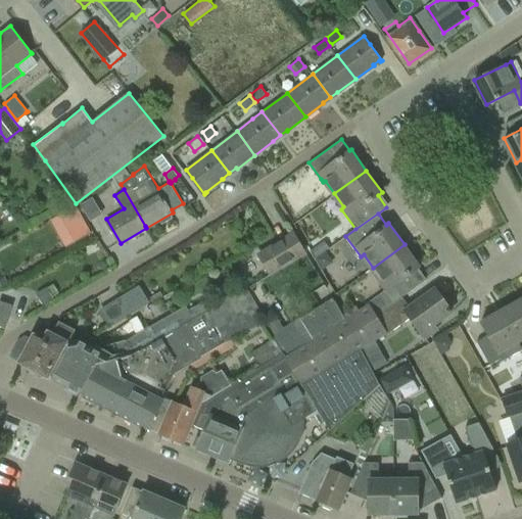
[(80,243),(91,235),(73,211),(61,220),(80,243)]
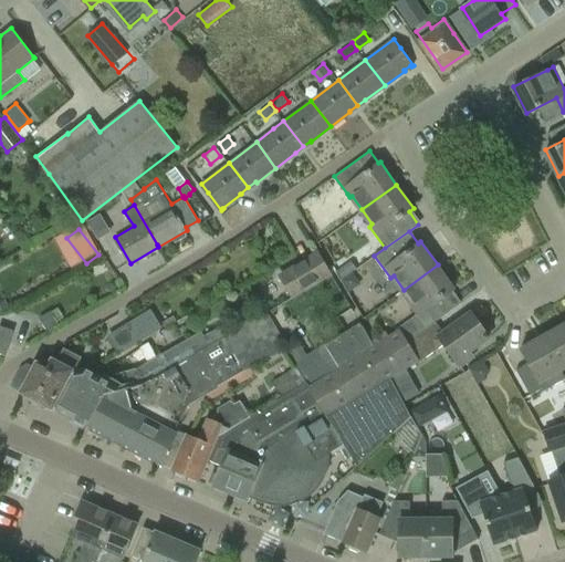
[(331,272),(330,271),(318,251),(280,274),(292,293),(292,295),(331,272)]
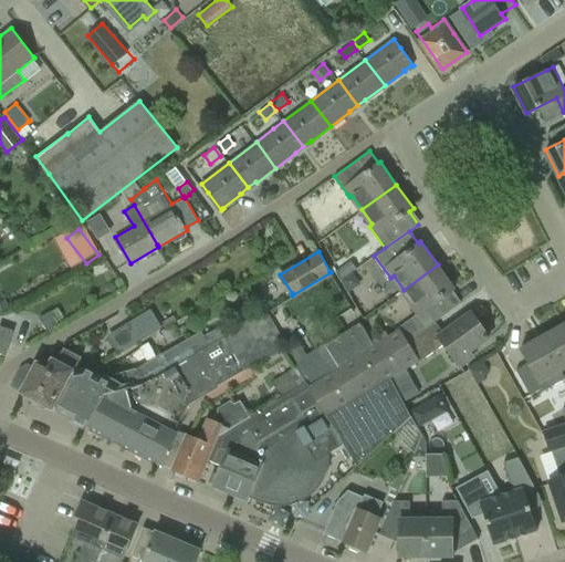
[(352,259),(337,269),(342,277),(356,267),(352,259)]
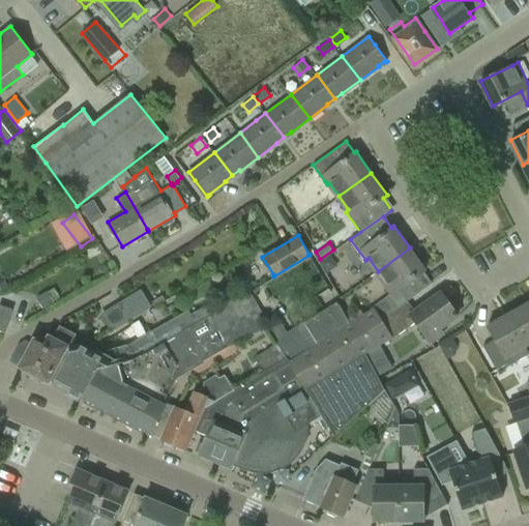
[(425,269),(410,247),(378,271),(387,284),(384,286),(389,293),(373,305),(381,319),(382,319),(399,305),(408,299),(432,283),(423,271),(425,269)]
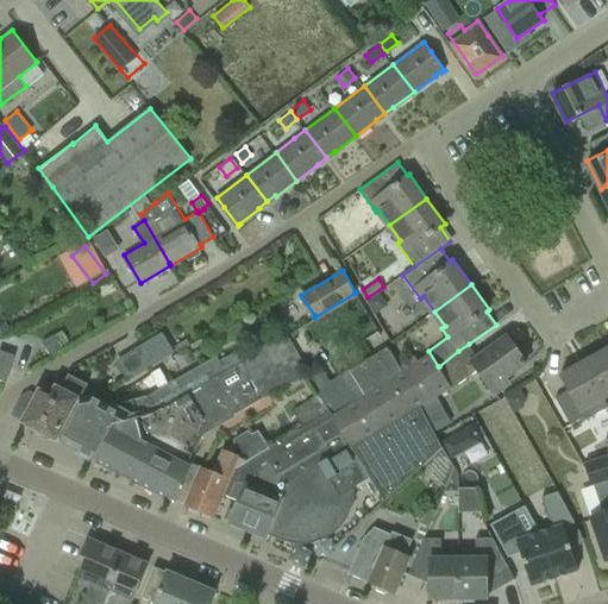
[(380,291),(369,300),(376,312),(384,306),(386,300),(380,291)]
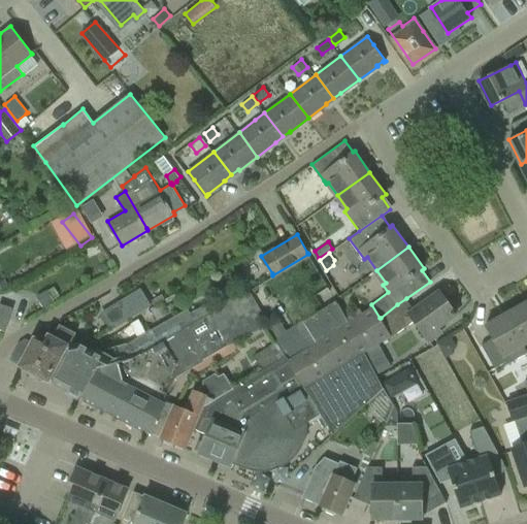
[(151,303),(140,286),(100,310),(110,328),(151,303)]
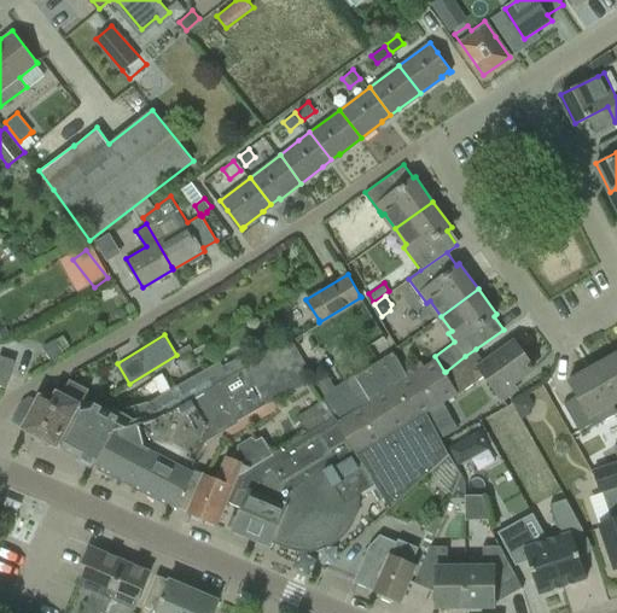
[(54,338),(44,345),(51,357),(62,350),(54,338)]
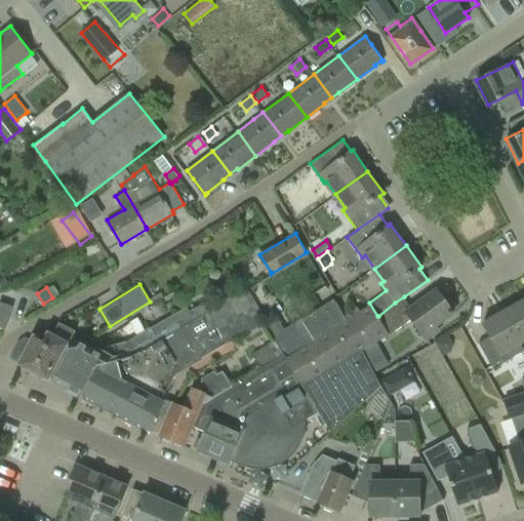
[(152,344),(116,412),(150,430),(165,400),(161,398),(174,372),(202,358),(201,355),(247,330),(243,323),(264,314),(248,287),(240,292),(229,298),(209,311),(152,344)]
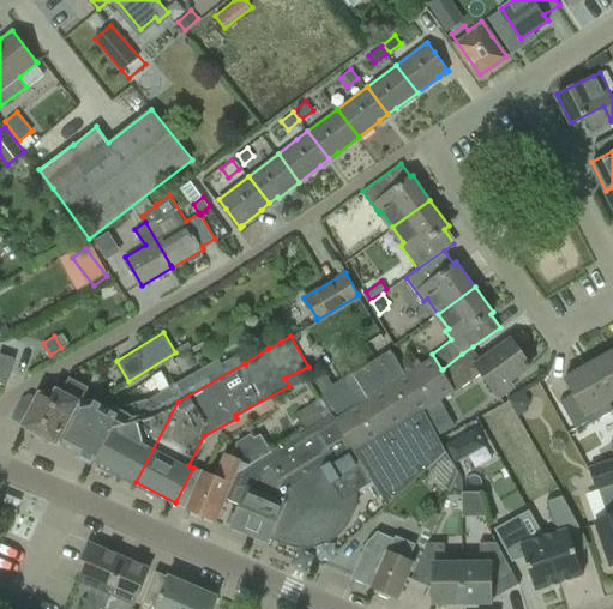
[(443,369),(442,369),(454,390),(455,390),(482,371),(496,390),(511,379),(530,365),(511,337),(481,359),(473,347),(462,354),(443,369)]
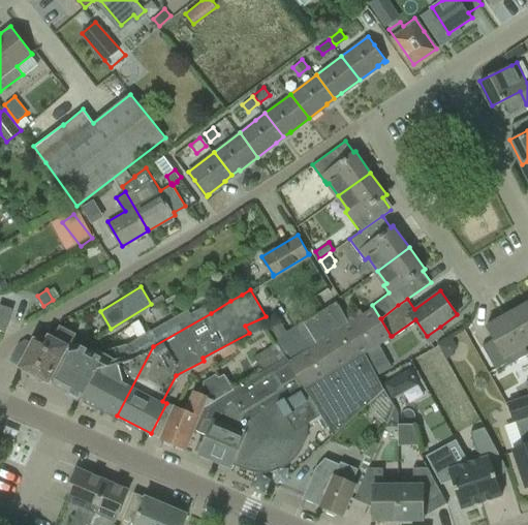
[(315,339),(289,356),(287,351),(284,353),(262,368),(261,368),(233,387),(222,393),(224,396),(204,409),(202,414),(214,420),(199,454),(233,467),(237,456),(241,458),(247,460),(253,462),(259,463),(266,462),(272,461),(275,460),(278,459),(281,458),(284,456),(289,452),(291,449),(293,445),(296,443),(299,434),(300,431),(300,427),(321,414),(327,423),(384,387),(370,359),(383,351),(378,343),(391,336),(380,318),(372,305),(347,318),(336,299),(304,318),(315,339)]
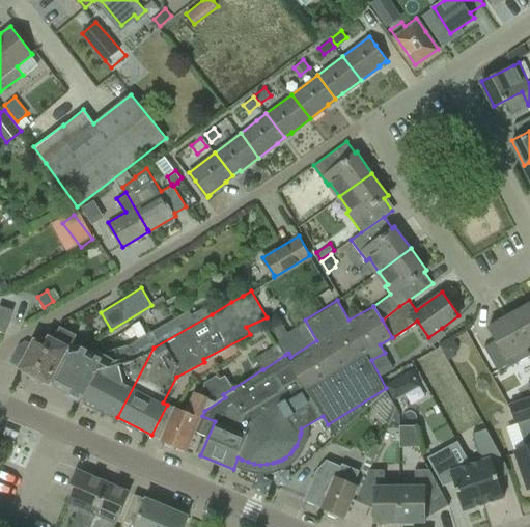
[(508,314),(527,347),(529,344),(529,305),(528,303),(508,314)]
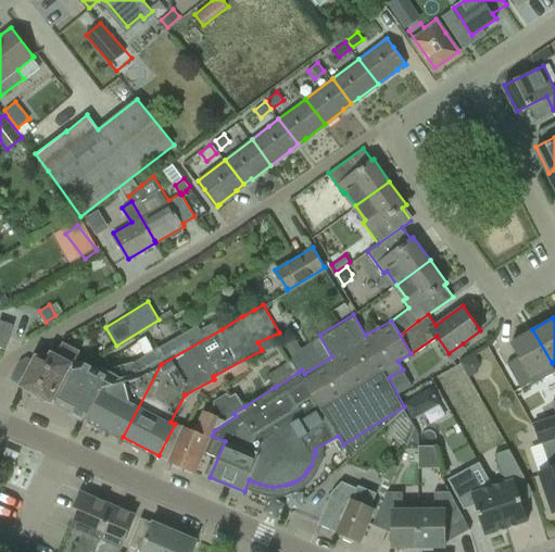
[(0,346),(5,348),(14,324),(0,318),(0,346)]
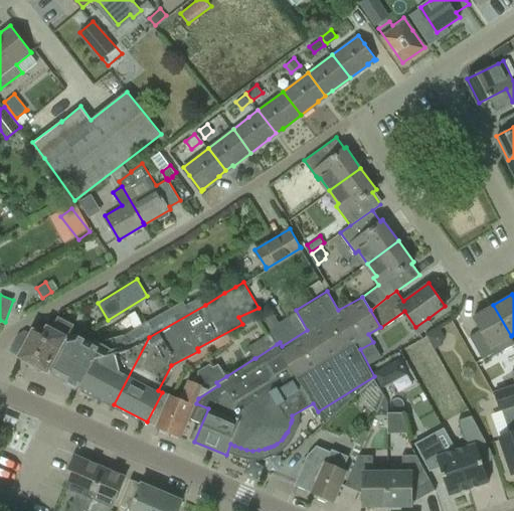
[(47,369),(52,372),(81,387),(97,358),(131,349),(149,337),(205,305),(200,296),(185,303),(183,300),(124,334),(95,342),(94,344),(77,335),(66,337),(64,337),(47,369)]
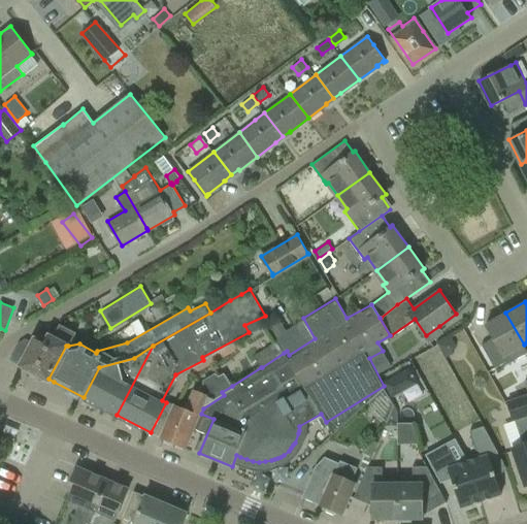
[(482,344),(492,361),(495,366),(507,358),(509,361),(526,353),(526,350),(524,345),(505,313),(486,323),(493,336),(482,344)]
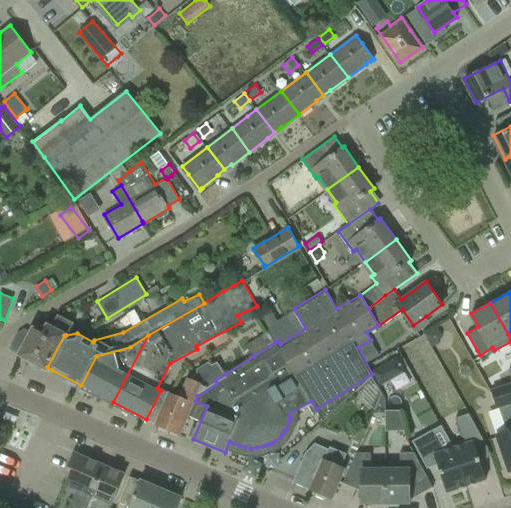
[(267,323),(265,325),(268,330),(275,342),(278,340),(280,344),(305,328),(294,308),(277,318),(267,323)]
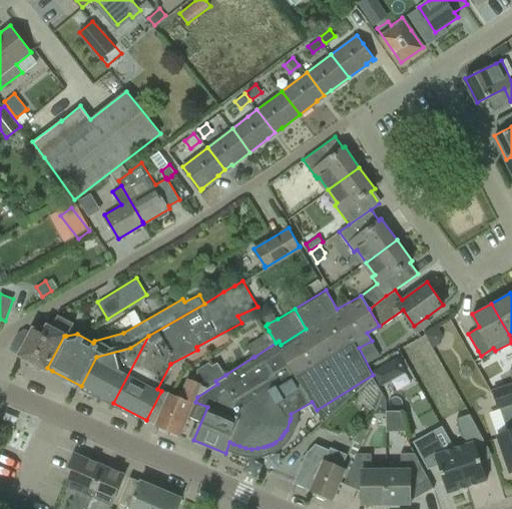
[(18,332),(10,348),(47,368),(64,336),(66,336),(74,323),(58,314),(51,327),(47,325),(43,332),(34,328),(32,332),(25,328),(18,332)]
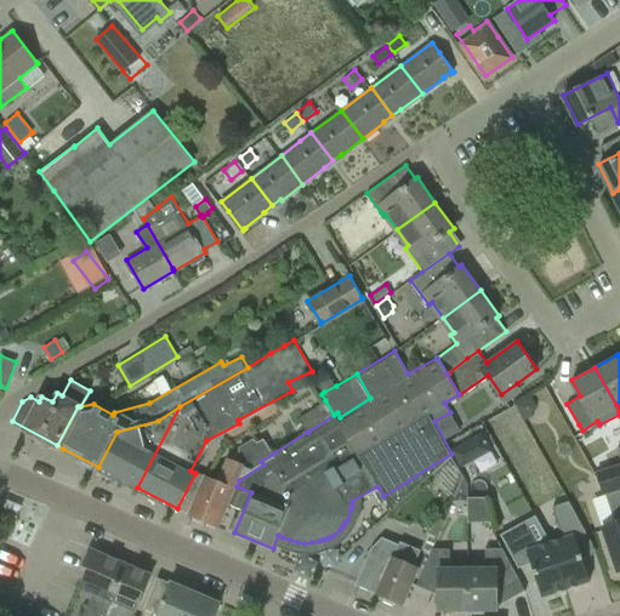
[(325,400),(299,416),(308,432),(334,415),(325,400)]
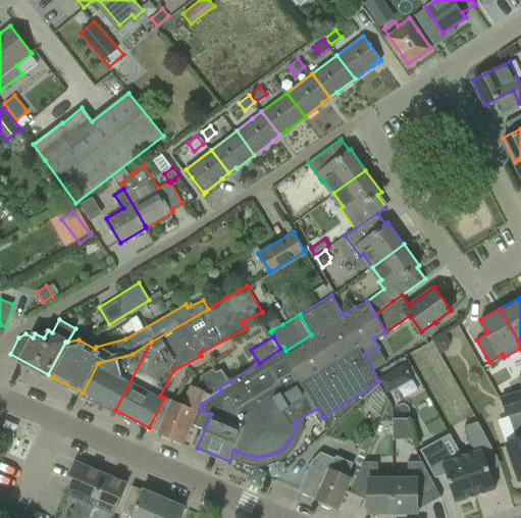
[(83,393),(115,410),(151,342),(133,354),(98,363),(83,393)]
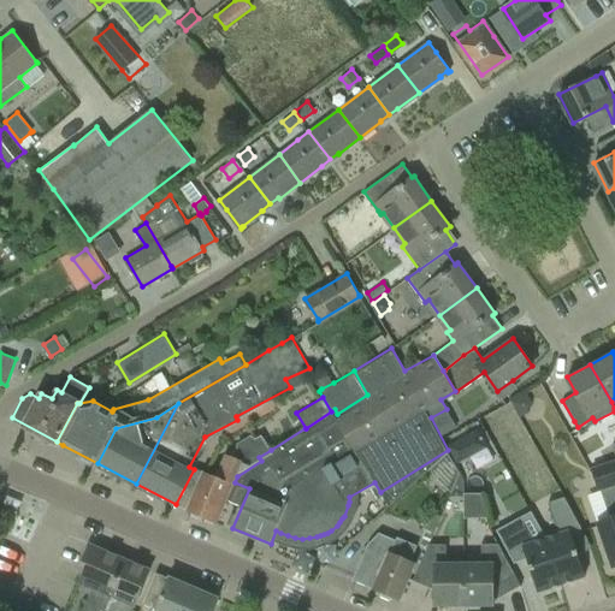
[(188,509),(193,511),(193,514),(200,517),(203,515),(217,521),(234,482),(235,482),(237,476),(261,461),(259,457),(271,450),(262,432),(255,437),(250,434),(236,443),(237,460),(229,456),(225,455),(217,476),(203,472),(197,487),(188,509)]
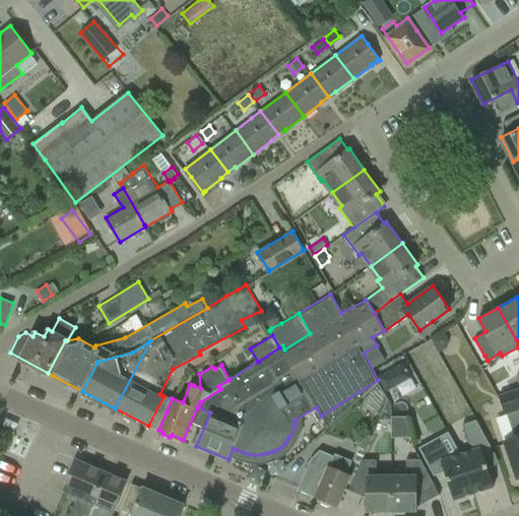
[(391,367),(377,375),(386,390),(400,383),(391,367)]
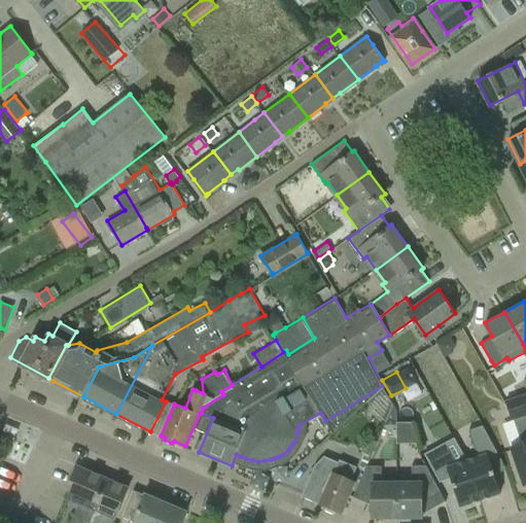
[(393,404),(383,386),(367,401),(386,420),(393,404)]
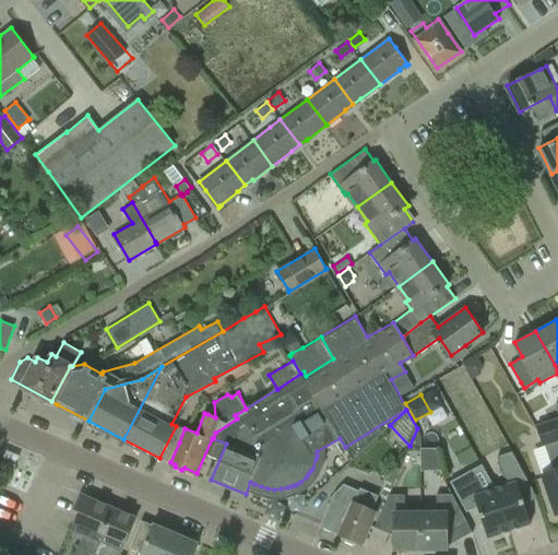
[(557,415),(535,423),(543,445),(545,445),(553,469),(542,472),(556,514),(557,512),(557,415)]
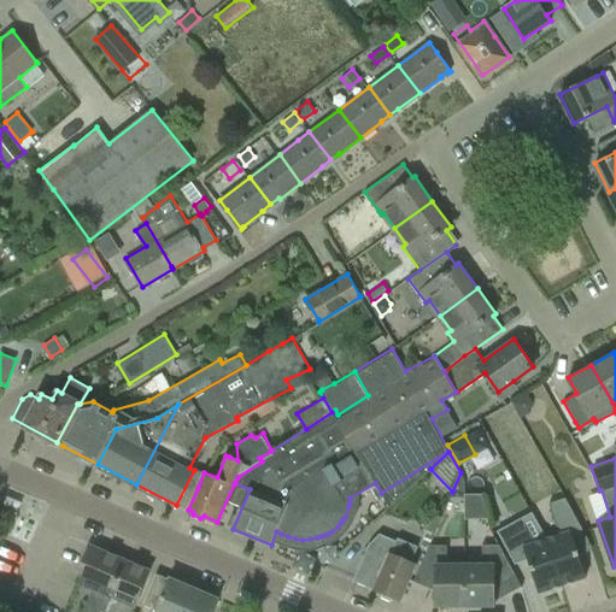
[(452,492),(451,495),(465,495),(465,493),(464,480),(461,472),(452,492)]
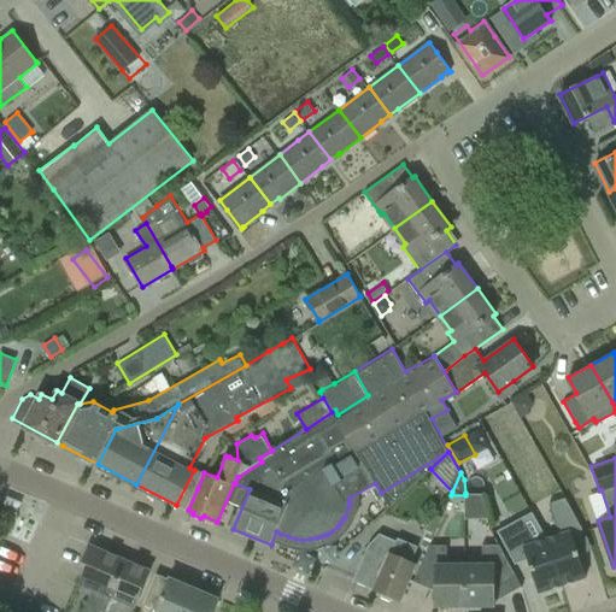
[(464,517),(490,516),(482,493),(465,493),(465,495),(464,517)]
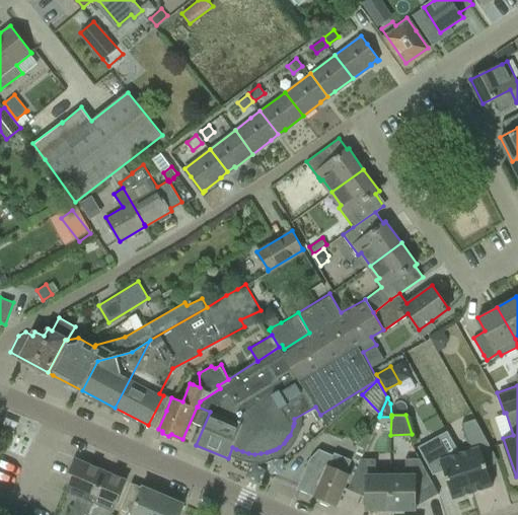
[(481,447),(490,444),(475,418),(464,422),(472,447),(459,451),(472,491),(493,485),(481,447)]
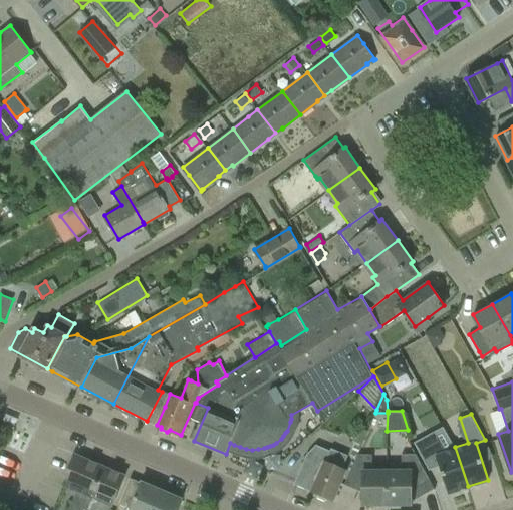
[(449,493),(468,486),(455,447),(444,426),(414,441),(429,469),(440,465),(449,493)]
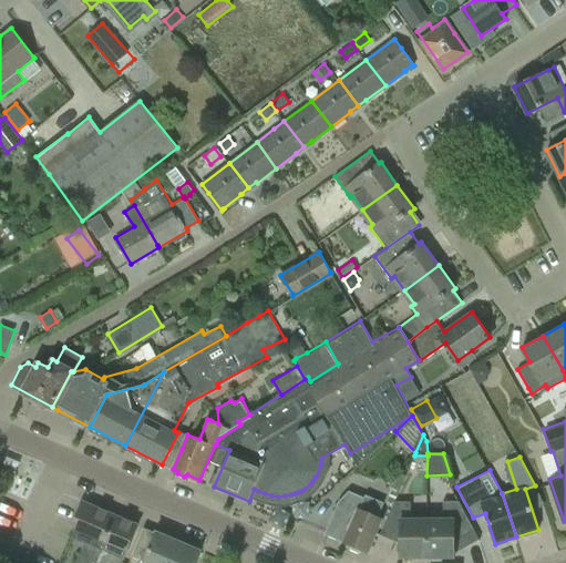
[(325,533),(350,543),(350,548),(359,552),(362,549),(368,551),(377,531),(381,519),(378,518),(384,501),(366,493),(363,498),(349,491),(339,500),(325,533)]
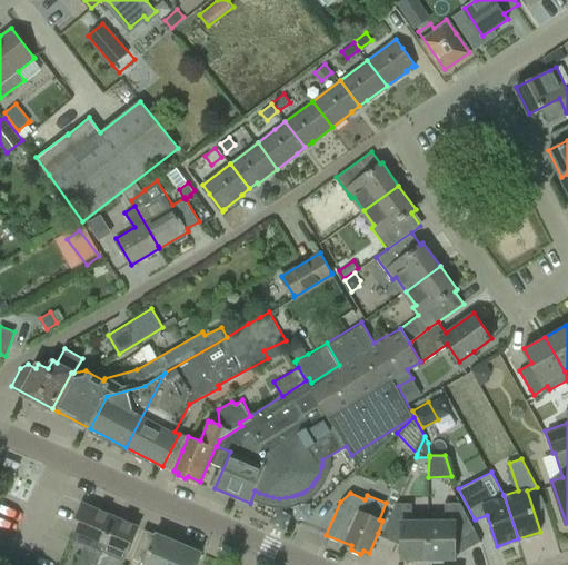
[(117,516),(83,502),(69,535),(86,542),(76,564),(95,564),(96,564),(117,516)]
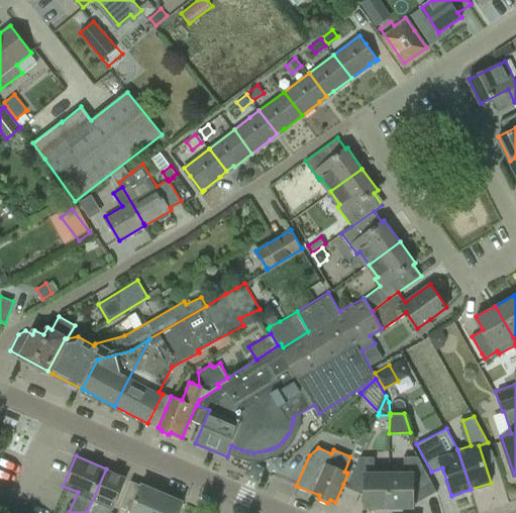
[(377,510),(390,510),(390,472),(375,472),(375,455),(359,455),(346,486),(366,494),(366,508),(377,508),(377,510)]
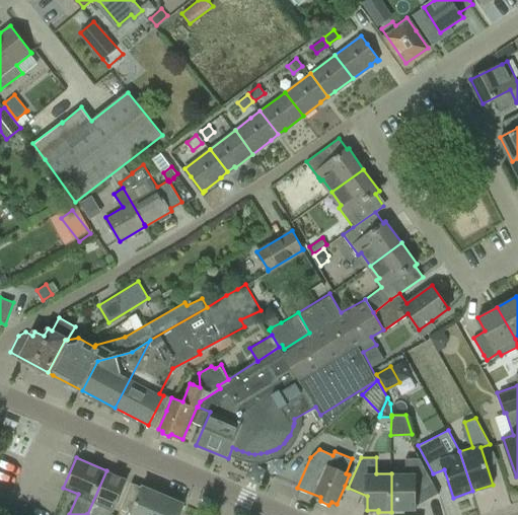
[(405,473),(391,473),(391,512),(404,512),(404,509),(416,509),(416,496),(435,486),(426,467),(420,457),(405,457),(405,473)]
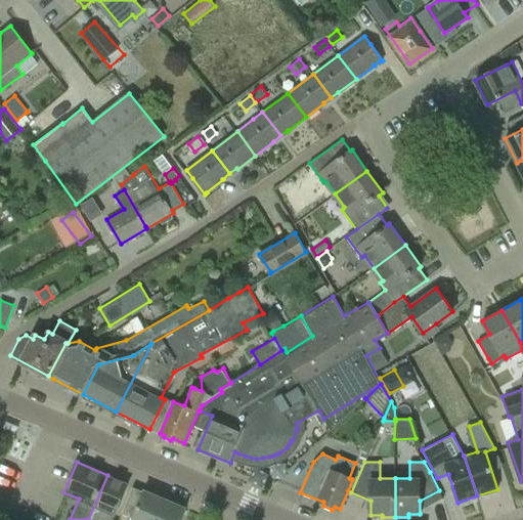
[(107,475),(88,519),(91,519),(111,519),(114,515),(115,515),(128,484),(107,475)]
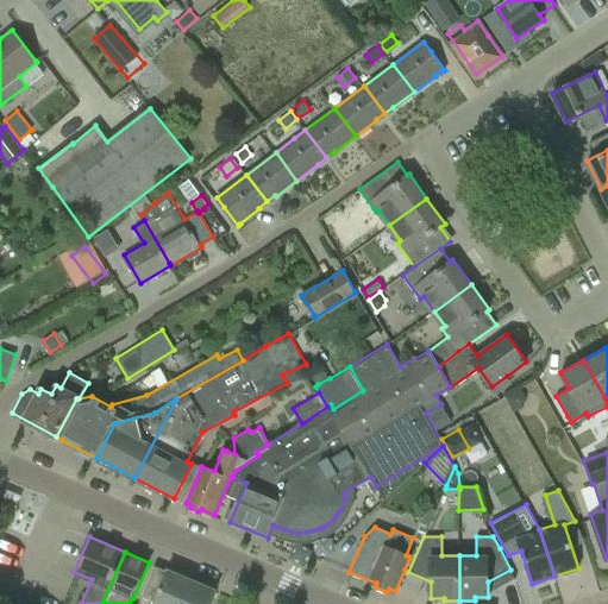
[(155,564),(145,586),(142,596),(155,602),(152,603),(210,603),(217,590),(155,564)]
